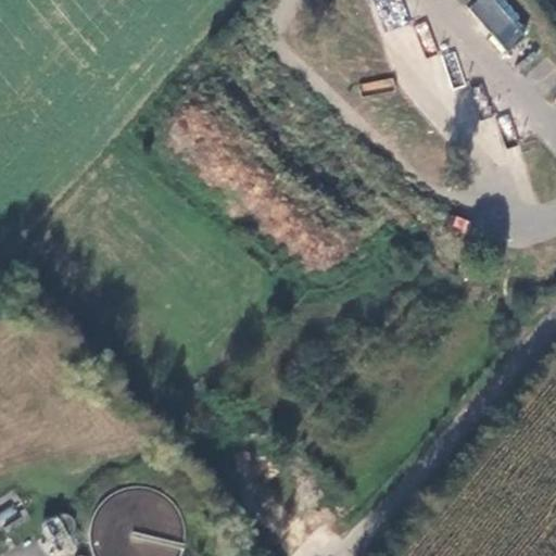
[(402,0),(371,0),(383,32),(411,22),(402,0)]
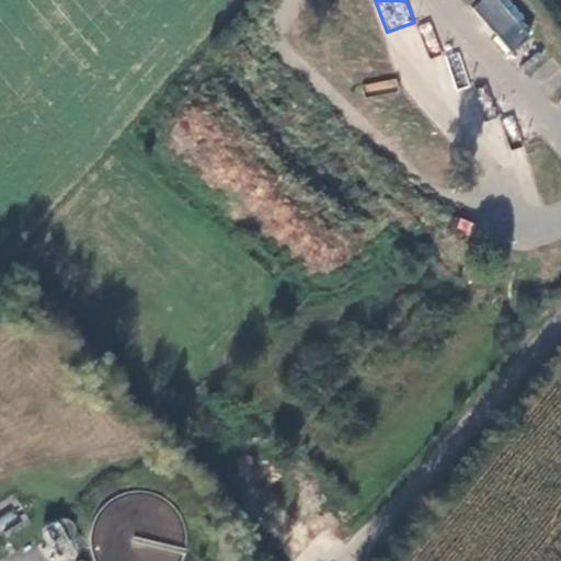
[(493,0),(466,0),(465,1),(500,43),(517,29),(493,0)]
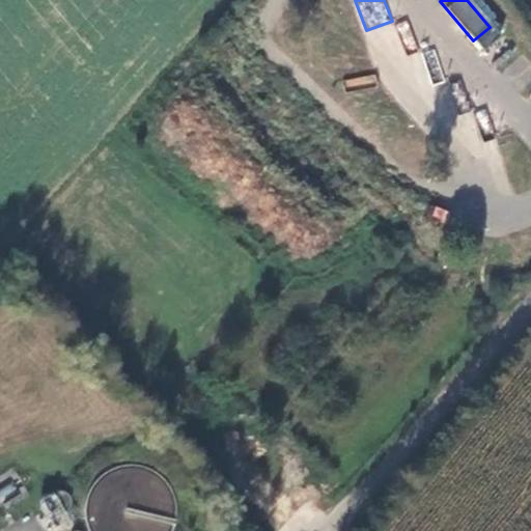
[(396,24),(406,52),(417,49),(408,21),(396,24)]
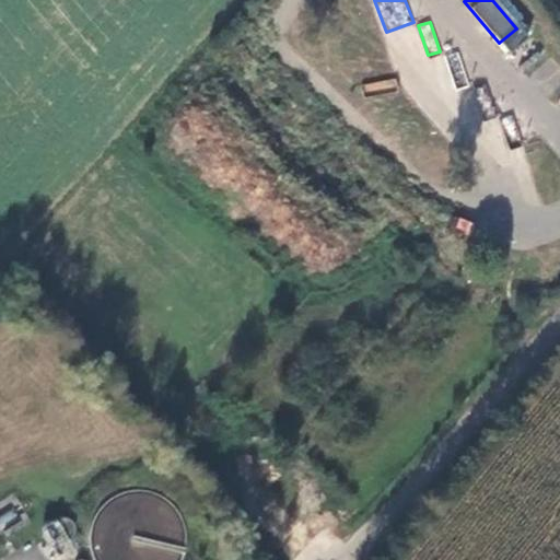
[(524,34),(504,50),(515,63),(534,47),(524,34)]
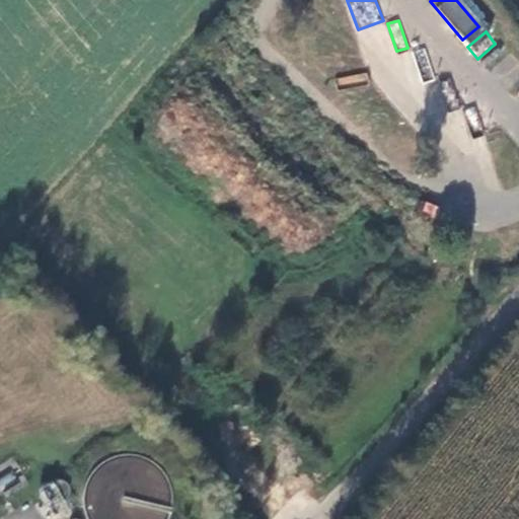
[(340,88),(368,81),(365,71),(338,78),(340,88)]
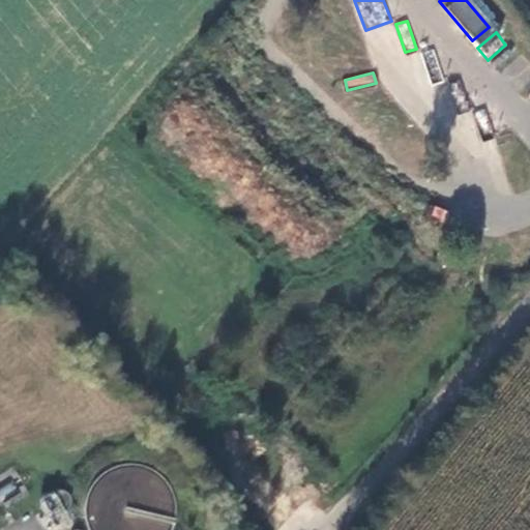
[(53,519),(75,505),(63,487),(41,500),(53,519)]
